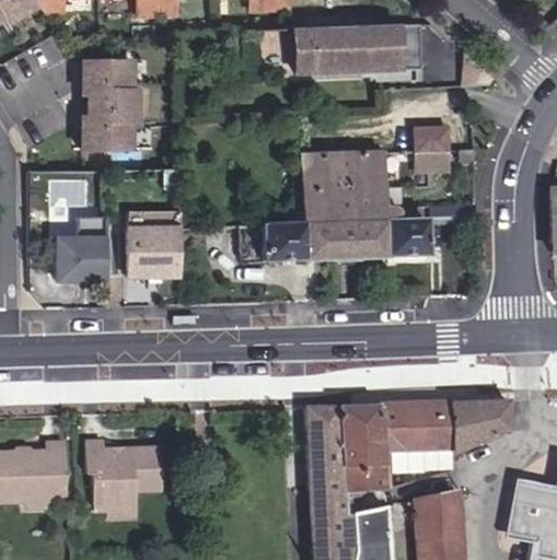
[(0,0),(0,23),(9,19),(11,23),(39,7),(34,0),(0,0)]
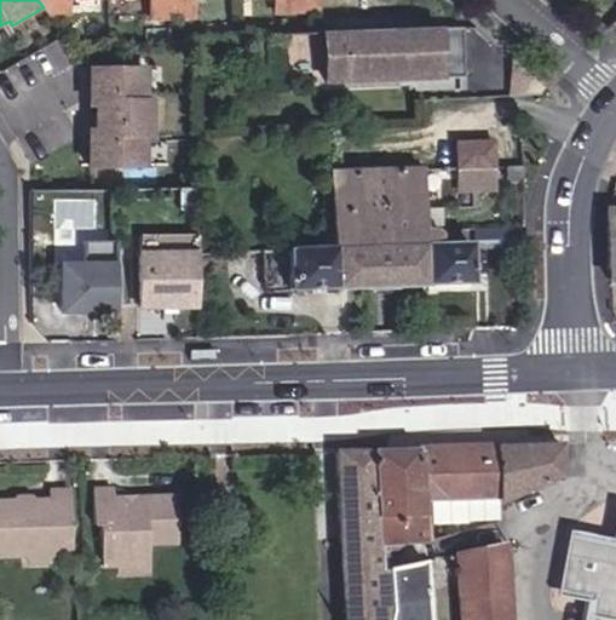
[(38,0),(44,7),(51,16),(70,15),(69,0),(153,0),(154,18),(196,16),(195,0),(277,0),(278,12),(321,10),(320,0),(38,0)]
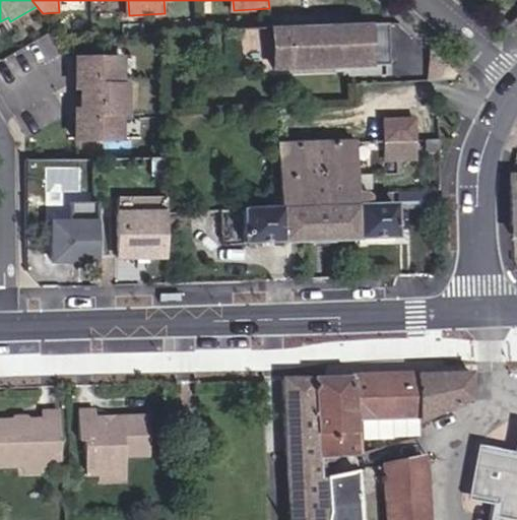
[(392,64),(391,21),(271,25),(272,70),(392,64)]
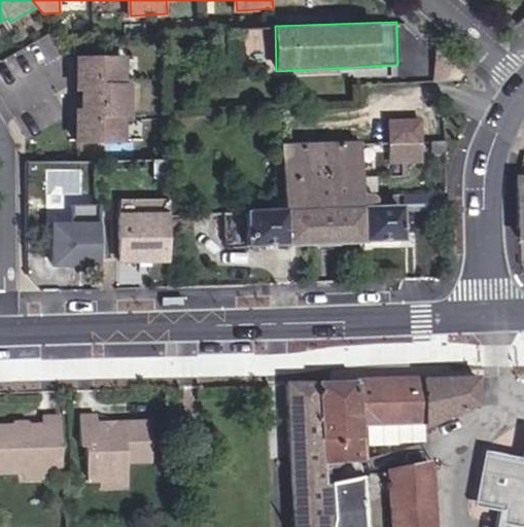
[(425,82),(452,80),(460,70),(433,44),(425,82)]
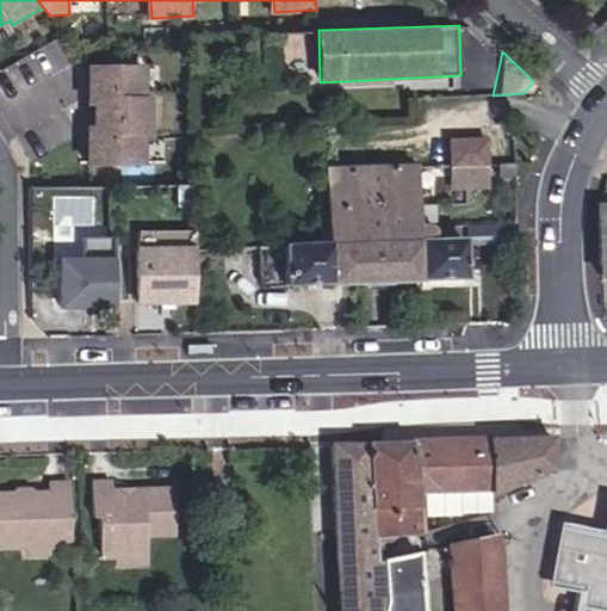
[(92,165),(144,164),(143,133),(149,133),(149,100),(143,100),(143,69),(91,71),(92,104),(98,104),(98,131),(92,131),(92,165)]
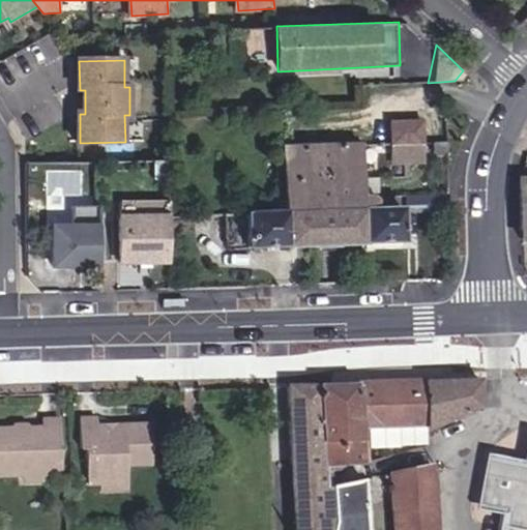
[(426,153),(426,121),(393,121),(394,154),(426,153)]
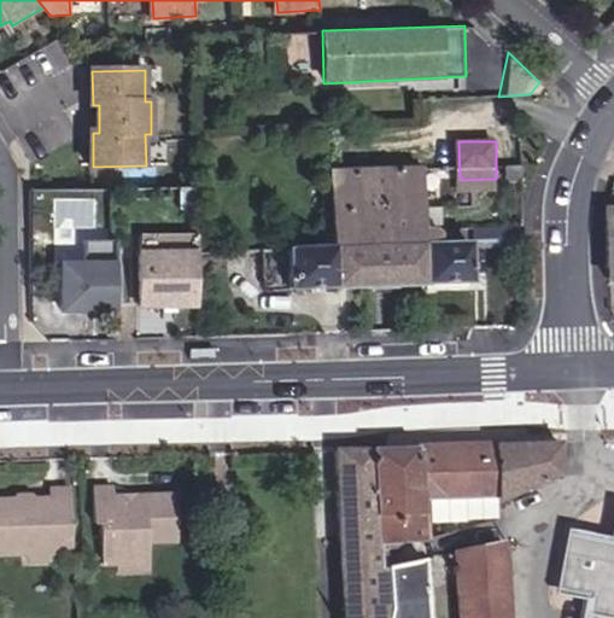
[(426,228),(424,169),(329,172),(333,235),(323,237),(316,249),(291,250),(293,291),(473,283),(472,242),(444,243),(437,228),(426,228)]
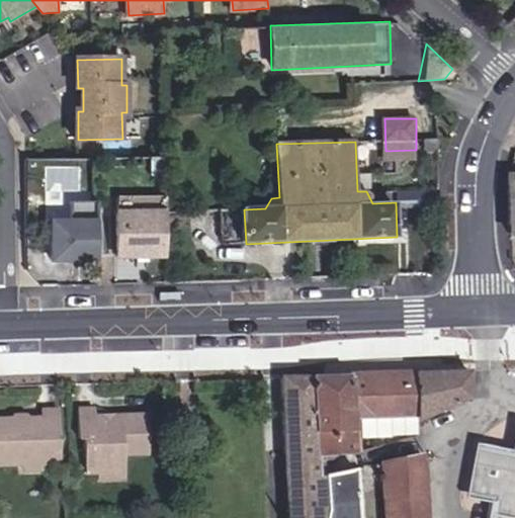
[(80,260),(98,260),(98,202),(71,202),(71,223),(53,223),(53,260),(71,260),(71,258),(80,258),(80,260)]
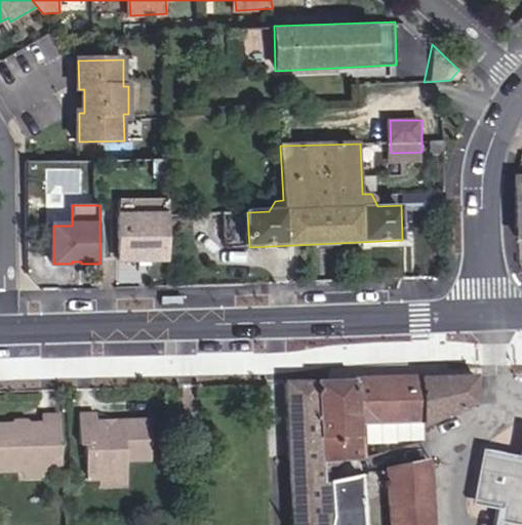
[(124,260),(172,259),(172,216),(123,216),(124,260)]
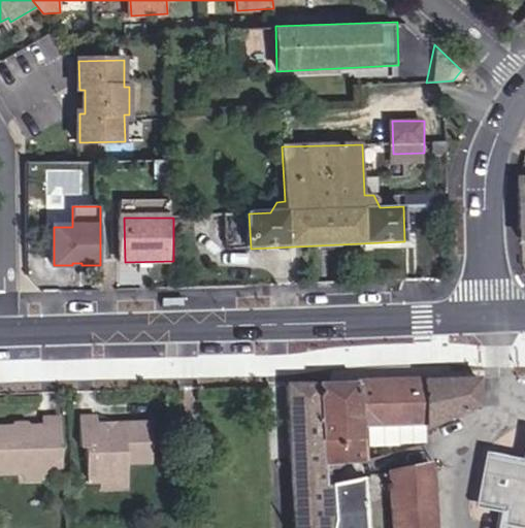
[(482,404),(480,376),(426,378),(428,423),(428,427),(482,404)]
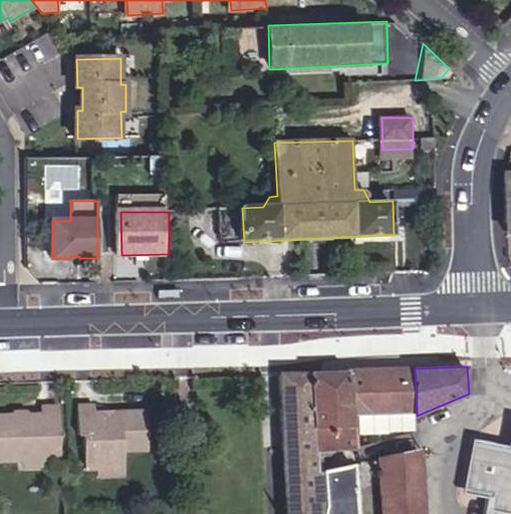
[(353,414),(417,412),(415,368),(310,371),(316,452),(355,448),(353,414)]
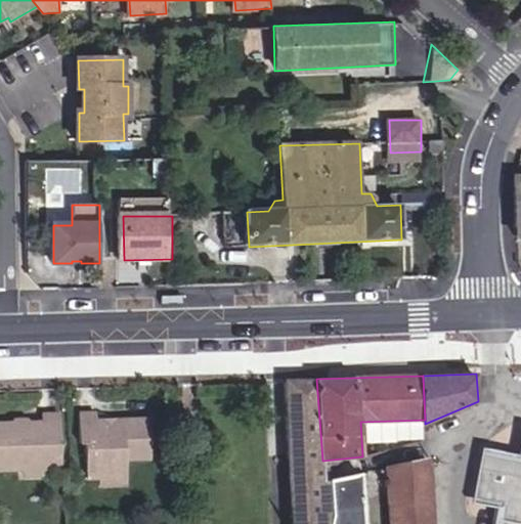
[(323,480),(322,461),(316,379),(285,381),(291,523),(327,523),(327,522),(323,480)]
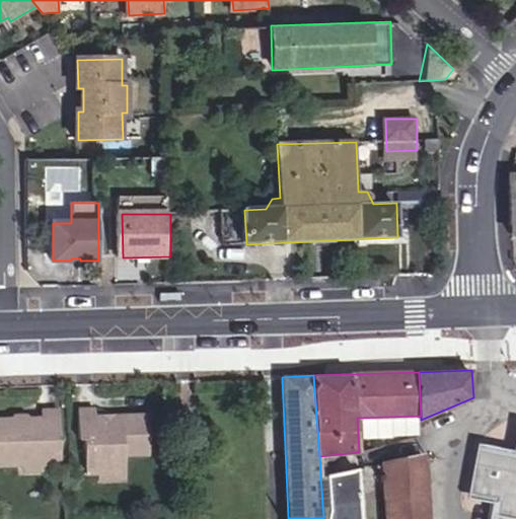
[(152,452),(150,413),(117,414),(117,421),(107,421),(106,414),(97,415),(96,406),(80,408),(81,436),(86,436),(88,472),(99,471),(116,470),(127,459),(126,453),(152,452)]
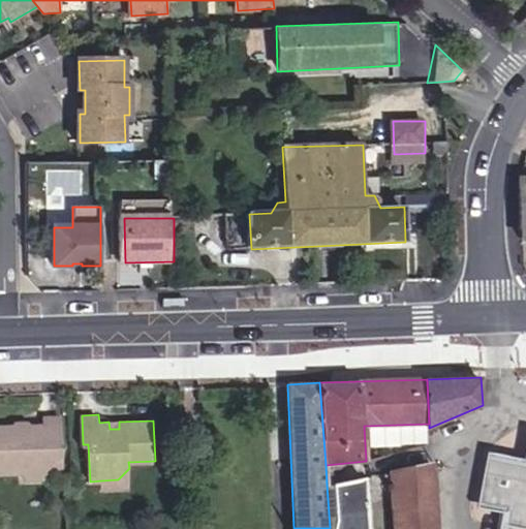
[(44,416),(44,424),(31,425),(29,429),(16,430),(10,425),(0,425),(0,472),(20,473),(48,472),(62,472),(61,415),(44,416)]
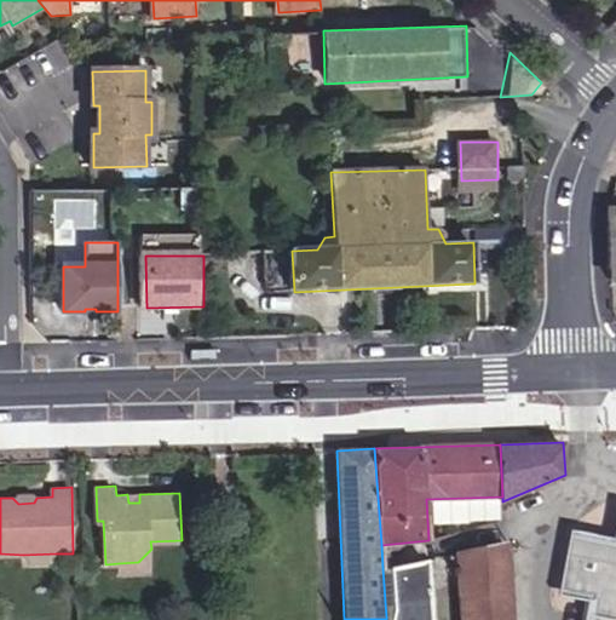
[(33,493),(17,494),(12,498),(18,504),(34,503),(36,498),(33,493)]
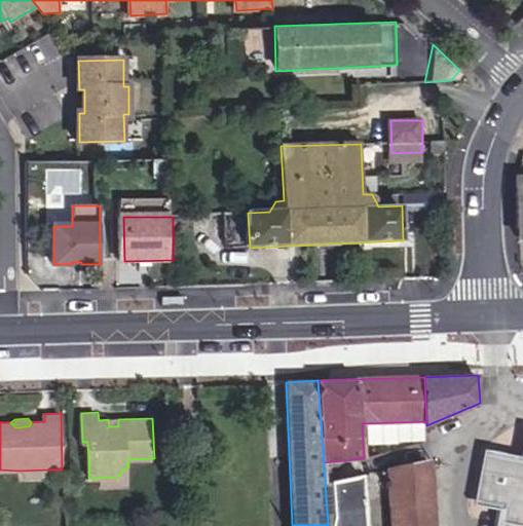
[(522,461),(489,455),(480,503),(501,508),(497,525),(522,525),(522,461)]
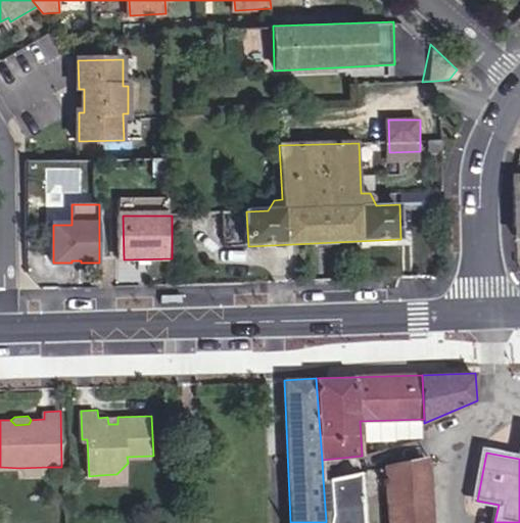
[(387,468),(390,522),(431,522),(427,460),(387,468)]
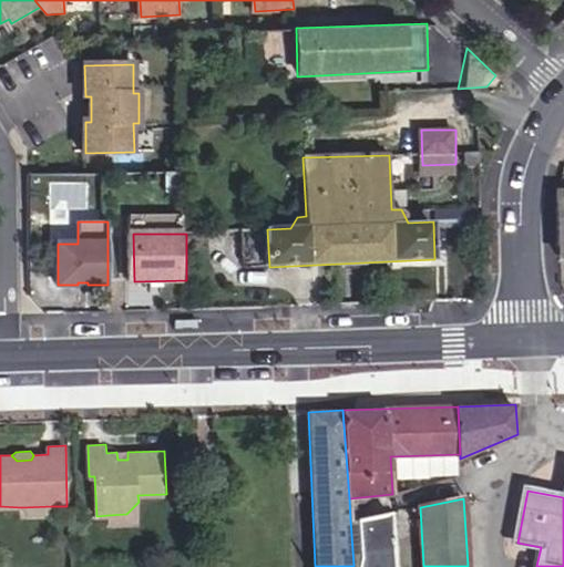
[(109,526),(140,525),(139,502),(126,514),(109,515),(109,526)]
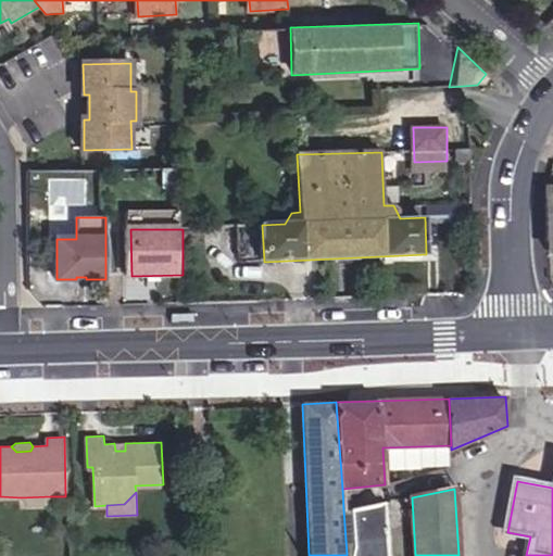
[(28,507),(41,508),(50,496),(21,497),(28,507)]
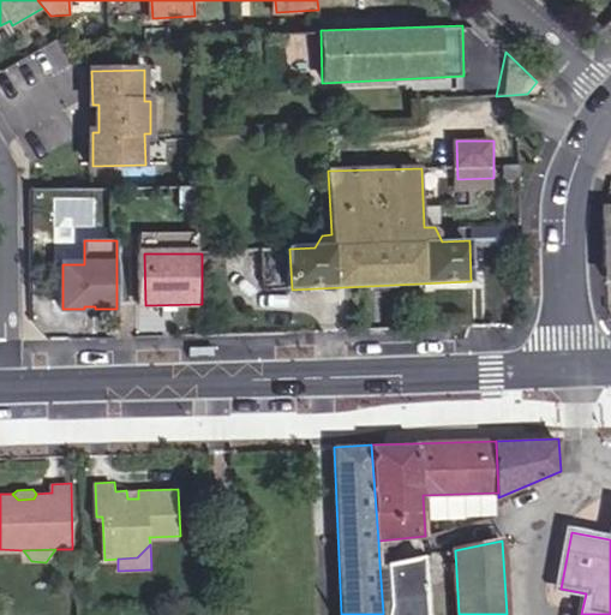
[(390,614),(425,614),(423,559),(390,567),(391,604),(390,614)]
